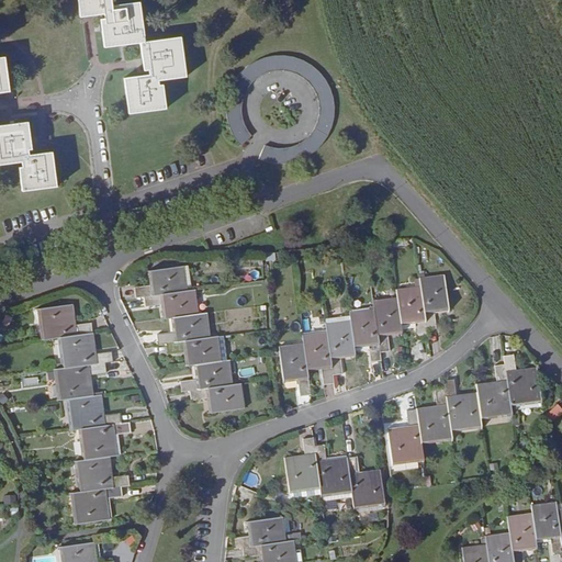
[(114,1),(113,0),(76,0),(78,15),(104,12),(105,18),(107,30),(102,30),(104,47),(139,43),(142,59),(147,58),(148,70),(149,76),(123,78),(122,79),(126,114),(165,110),(161,86),(157,86),(157,81),(186,78),(183,58),(181,37),(145,42),(143,19),(141,3),(111,7),(110,1),(114,1)]
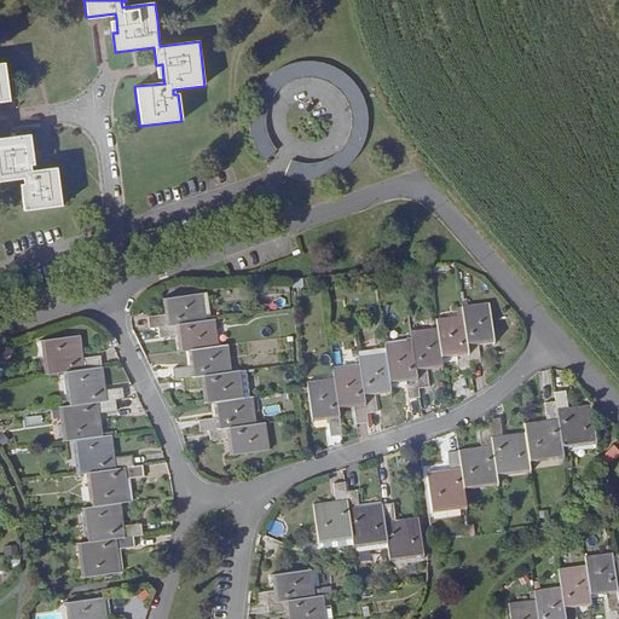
[(262,160),(275,150),(267,140),(265,134),(264,129),(262,123),(261,119),(262,111),(264,108),(265,100),(267,97),(271,92),(275,87),(279,84),(284,80),(291,76),(299,75),(304,75),(313,75),(318,76),(322,77),(327,79),(330,81),(336,86),(341,91),(343,96),(347,102),(348,106),(351,114),(351,122),(350,129),(347,134),(345,140),(340,146),(335,152),(330,156),(324,158),(319,161),(314,162),(310,162),(305,163),(300,162),(294,161),(289,160),(283,174),(299,178),(311,178),(320,177),(333,172),(341,167),(347,162),(354,154),(360,143),(364,133),(365,122),(365,110),(363,100),(358,90),(354,84),(347,75),(336,67),(324,62),(310,59),(298,59),(285,63),(275,68),(266,75),(261,80),(254,90),(249,102),(247,111),(247,120),(248,131),(252,143),(258,154),(262,160)]
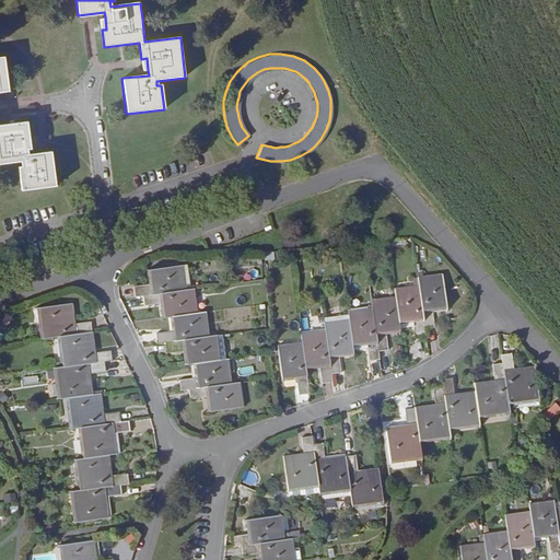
[(0,91),(11,90),(7,57),(0,57),(0,164),(21,162),(21,167),(19,168),(21,189),(56,185),(53,151),(27,154),(26,150),(25,137),(30,137),(28,121),(0,124),(0,91)]
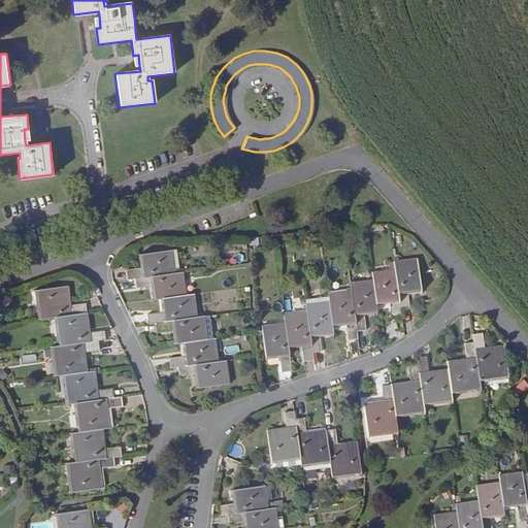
[(125,270),(126,278),(175,272),(172,250),(137,255),(139,268),(125,270)]
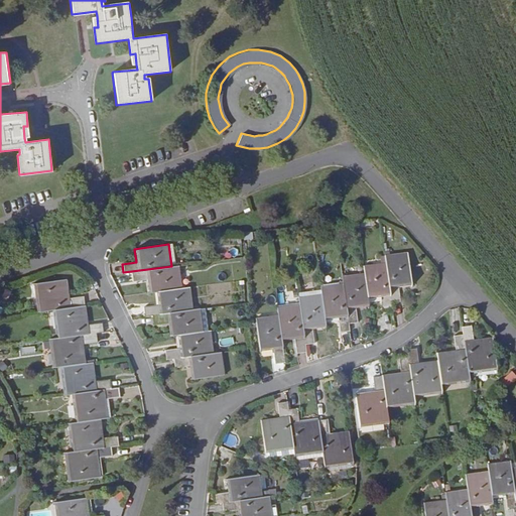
[(412,286),(408,252),(385,254),(387,262),(392,302),(401,301),(399,287),(412,286)]
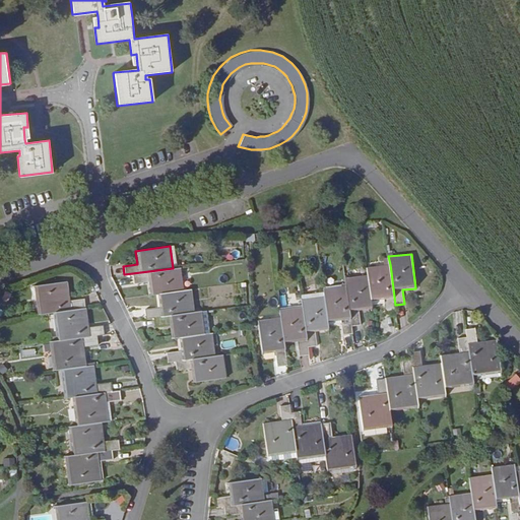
[(395,305),(390,264),(367,267),(368,275),(371,303),(385,301),(386,313),(396,312),(395,305)]
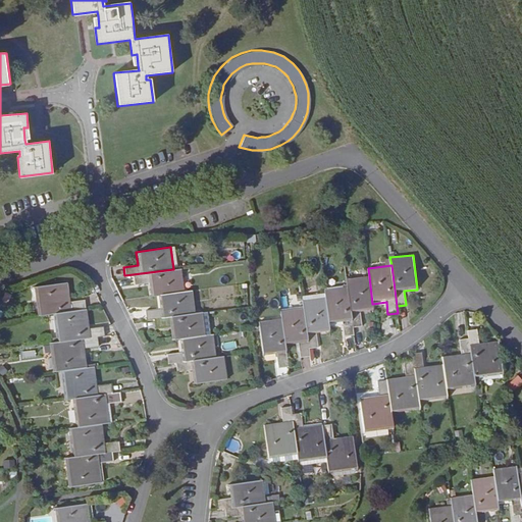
[(184,291),(180,268),(177,268),(173,269),(133,274),(134,283),(147,281),(149,296),(157,295),(184,291)]
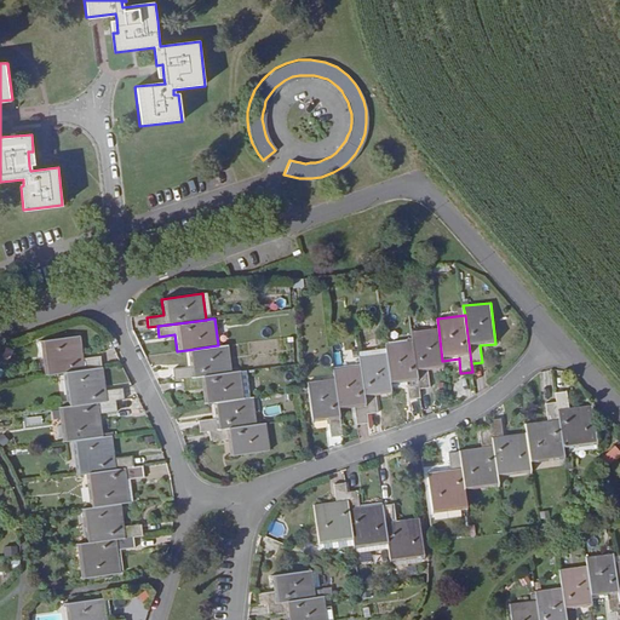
[(442,361),(438,328),(411,331),(412,340),(418,389),(430,388),(429,372),(443,369),(442,361)]
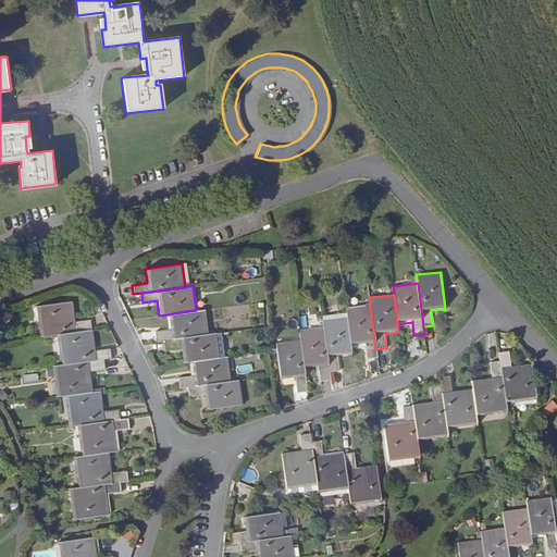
[(34,305),(38,336),(54,334),(90,329),(89,319),(74,321),(71,300),(34,305)]
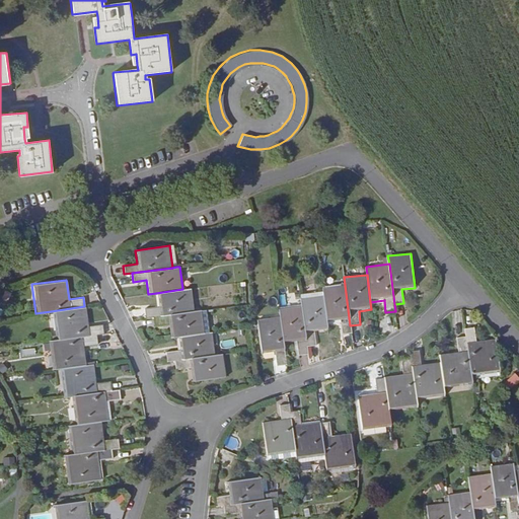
[(350,325),(345,285),(322,288),(323,290),(324,295),(327,323),(340,322),(341,325),(342,335),(351,332),(350,325)]
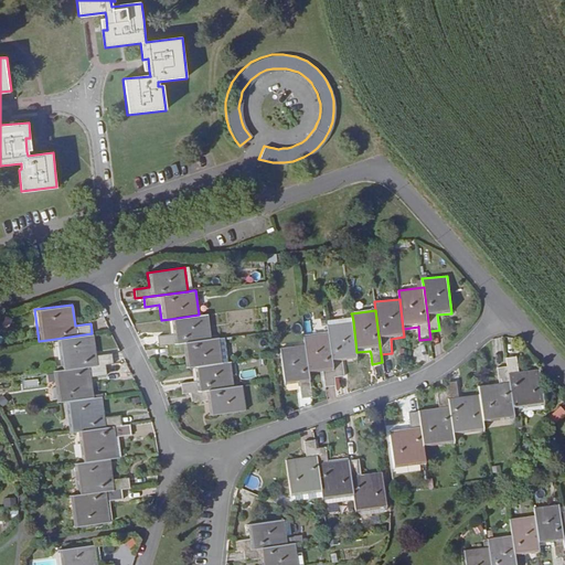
[(211,338),(206,313),(199,315),(170,319),(171,333),(157,336),(158,345),(167,344),(211,338)]
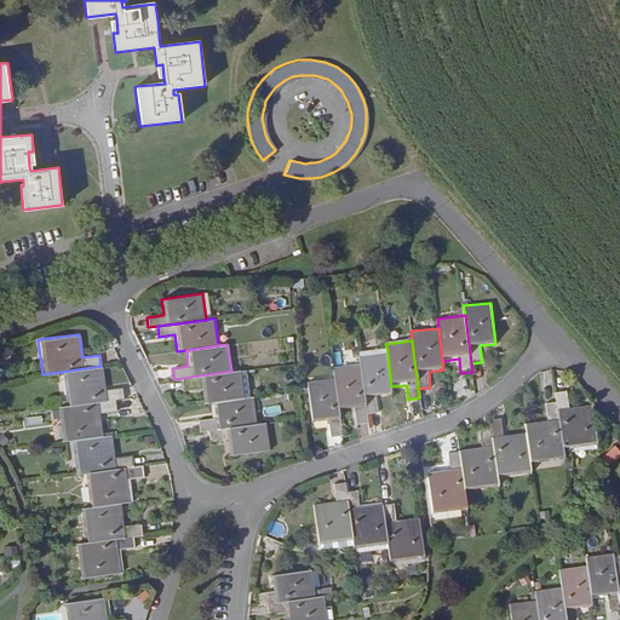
[(391,386),(388,352),(360,355),(360,360),(361,365),(367,415),(379,414),(377,397),(391,395),(391,390),(391,386)]
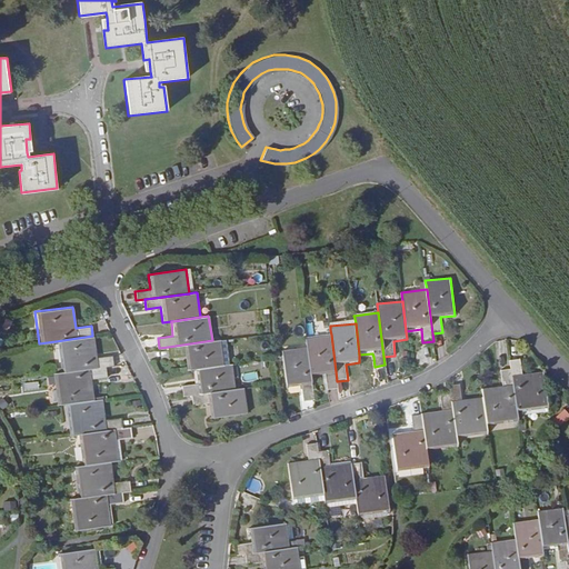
[(337,381),(331,335),(307,338),(307,346),(311,377),(326,375),(327,390),(338,388),(337,381)]
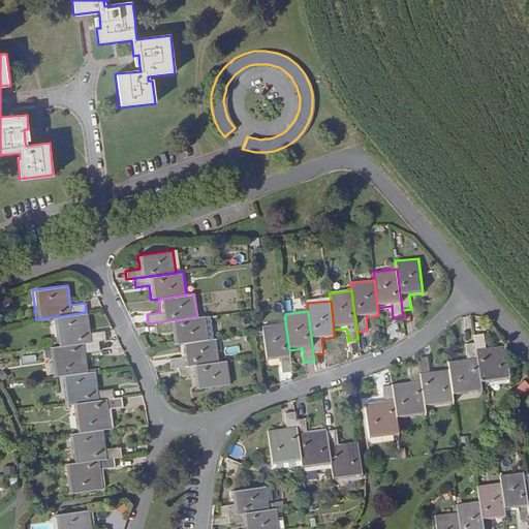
[(105,339),(104,330),(90,332),(88,312),(86,312),(52,317),(56,346),(98,340),(105,339)]
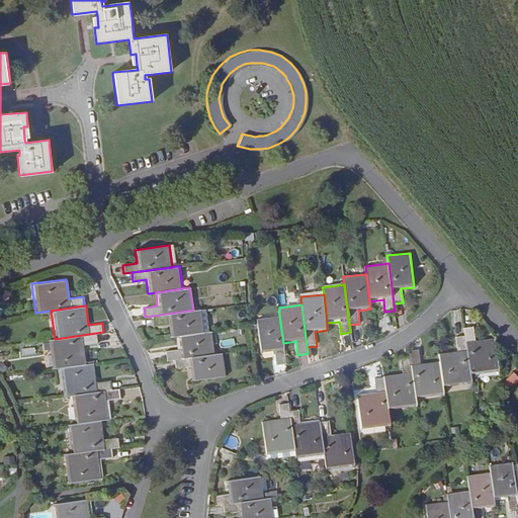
[(203,332),(200,310),(193,310),(153,316),(155,325),(167,324),(169,337),(176,336),(203,332)]
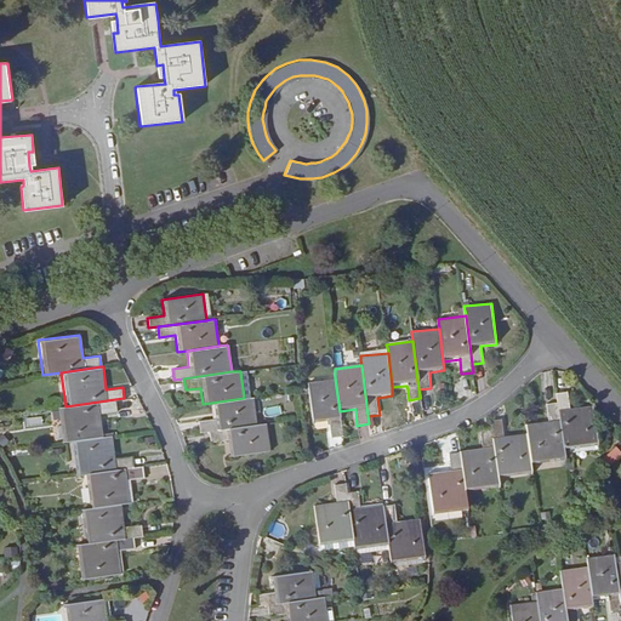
[(340,411),(335,377),(307,381),(313,423),(329,422),(331,438),(342,436),(340,411)]
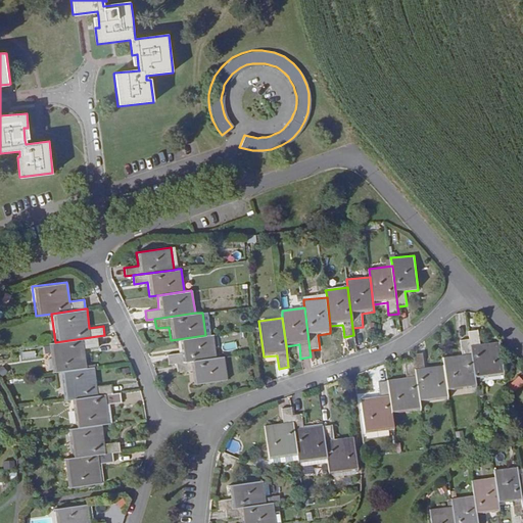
[(505,377),(501,342),(481,344),(479,329),(470,331),(471,338),(472,349),(476,380),(505,377)]
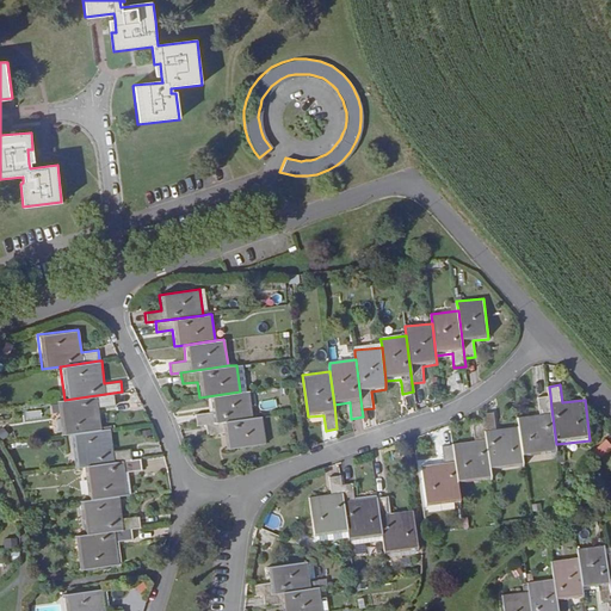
[(253,417),(250,390),(240,392),(208,396),(210,411),(195,413),(197,425),(208,424),(253,417)]
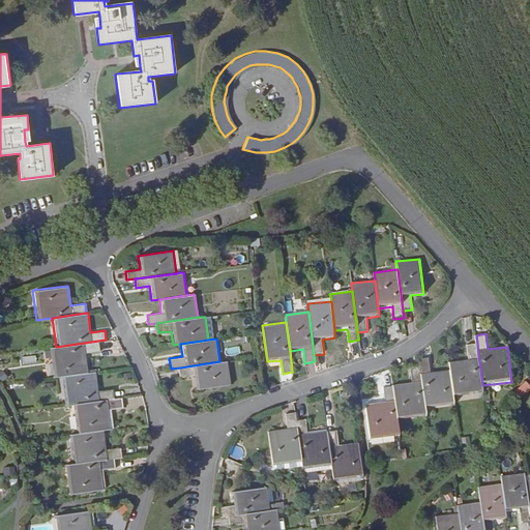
[(87,372),(85,352),(99,351),(98,341),(56,347),(48,347),(51,377),(59,376),(87,372)]
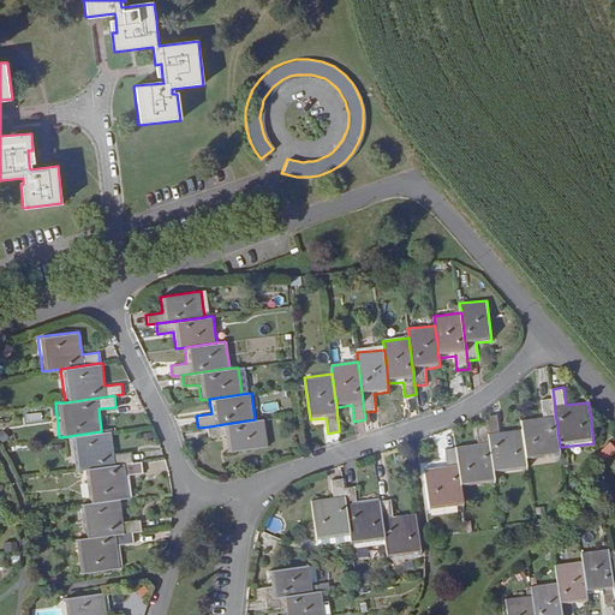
[(6,399),(7,408),(25,407),(24,398),(6,399)]
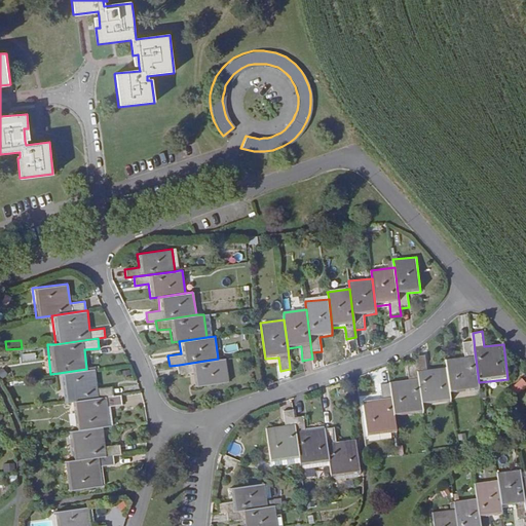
[(479,382),(475,351),(474,340),(463,341),(465,357),(446,359),(447,367),(451,393),(480,389),(479,382)]
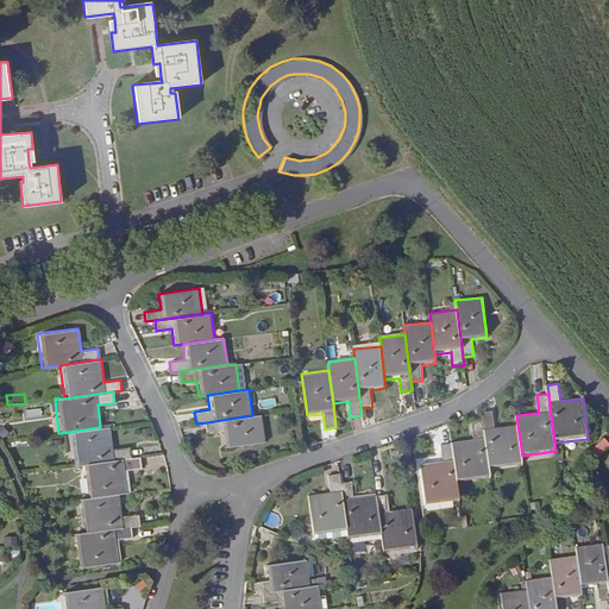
[(522,456),(518,425),(496,427),(494,410),(482,412),(483,421),(490,470),(523,465),(522,456)]
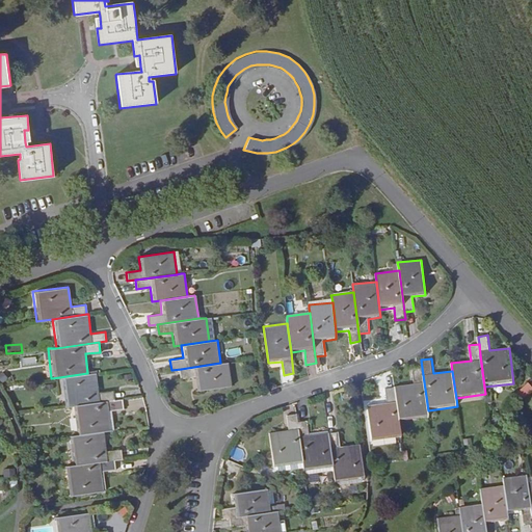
[(231,386),(228,362),(220,363),(181,369),(182,378),(194,376),(195,391),(231,386)]
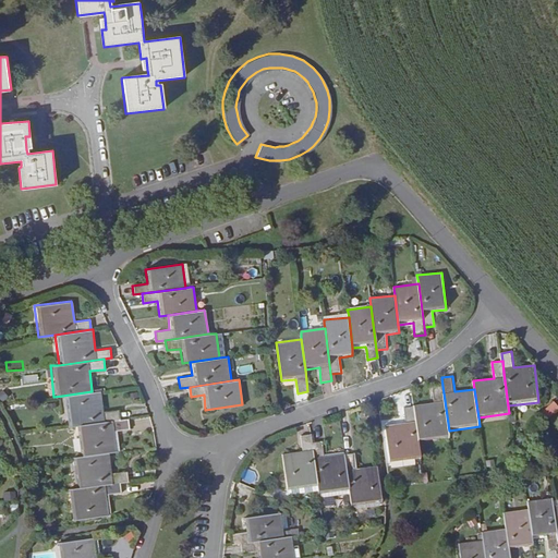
[(449,438),(443,386),(433,387),(434,402),(414,404),(420,443),(449,438)]
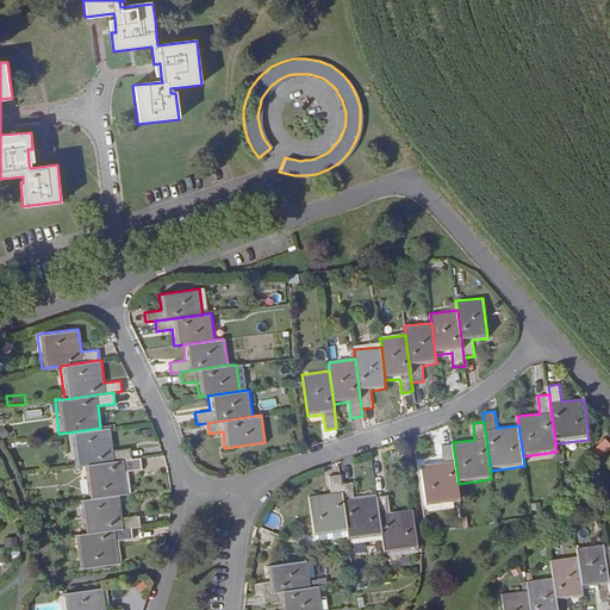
[(130,458),(129,447),(112,449),(110,427),(100,428),(68,433),(73,467),(82,466),(130,458)]
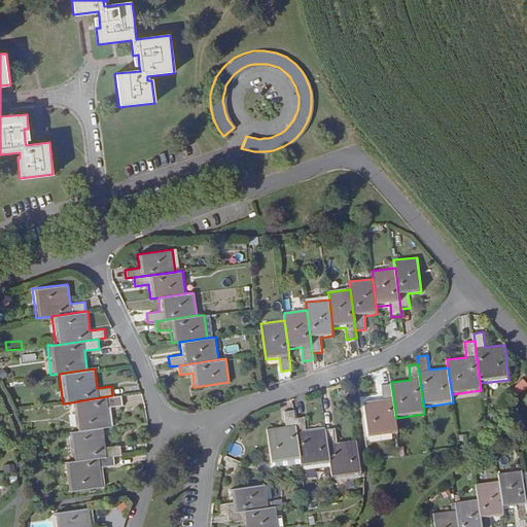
[(514,389),(519,394),(526,386),(526,384),(523,380),(514,389)]
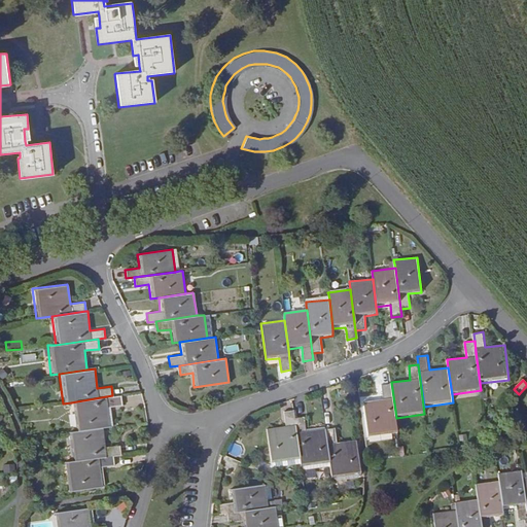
[(397,433),(391,382),(381,384),(383,399),(364,401),(369,437),(397,433)]
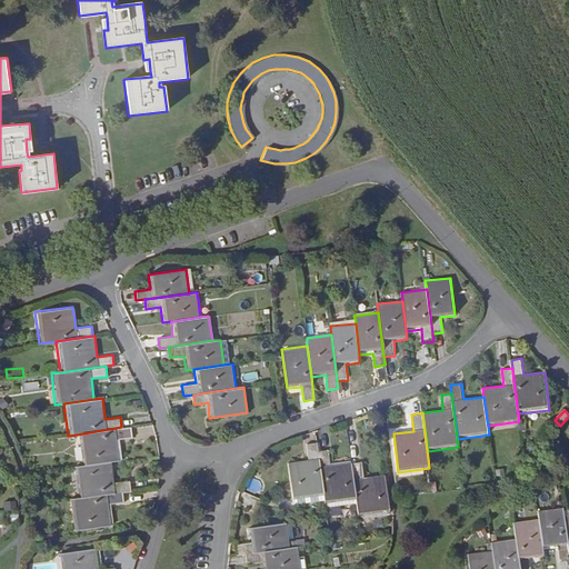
[(118,460),(116,439),(119,439),(131,437),(130,426),(121,427),(77,435),(81,466),(110,461),(118,460)]
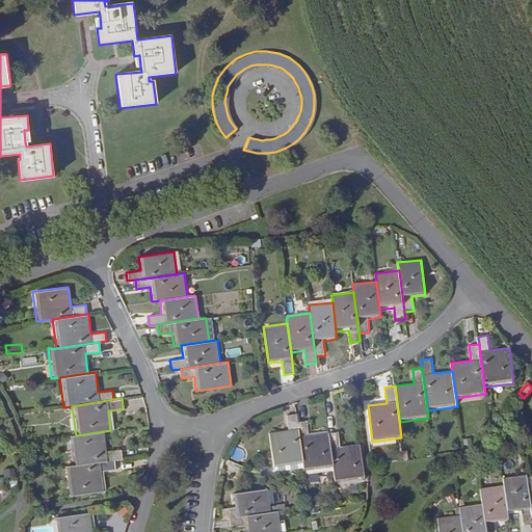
[(297,418),(296,413),(287,415),(288,429),(269,431),(274,468),(303,463),(297,418)]
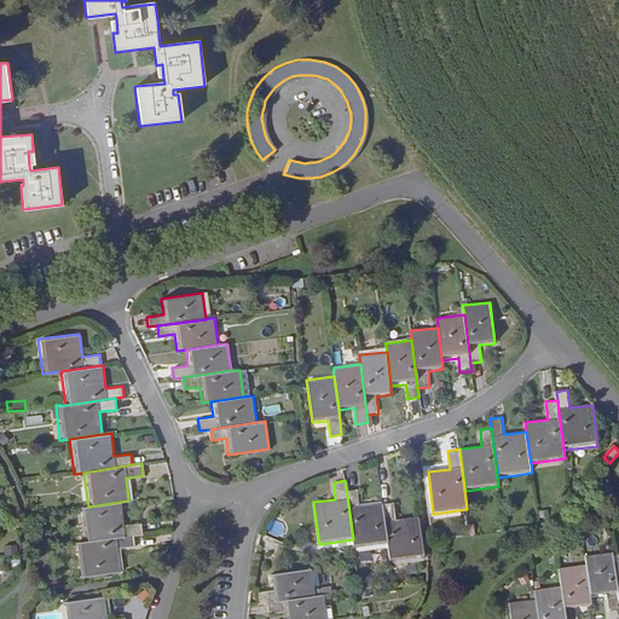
[(388,543),(382,499),(360,502),(359,497),(358,486),(346,486),(353,539),(354,548),(388,543)]
